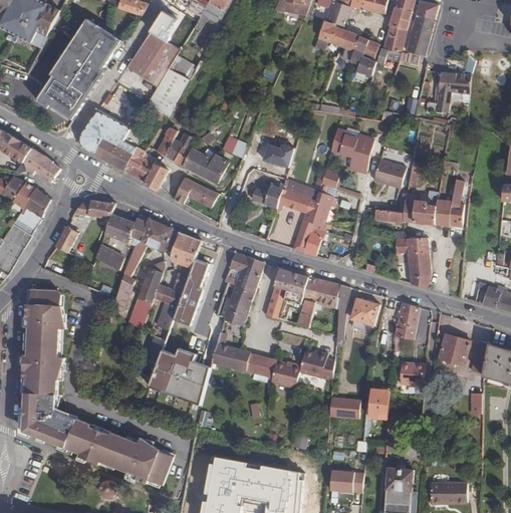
[(45,35),(62,0),(36,0),(34,5),(22,0),(0,0),(0,14),(1,14),(0,16),(0,27),(28,41),(34,30),(45,35)]
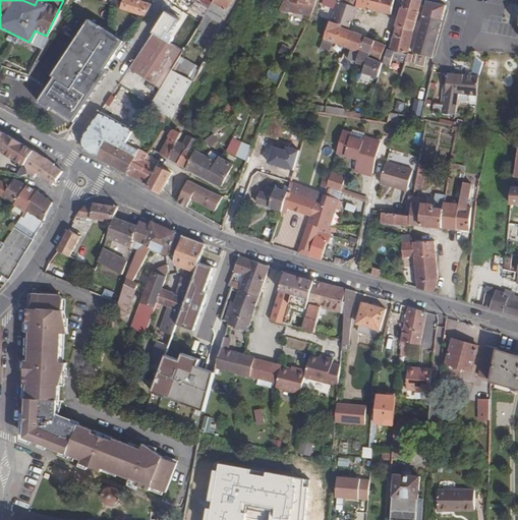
[(133,13),(141,16),(145,12),(149,4),(134,0),(120,0),(120,1),(118,7),(133,13)]
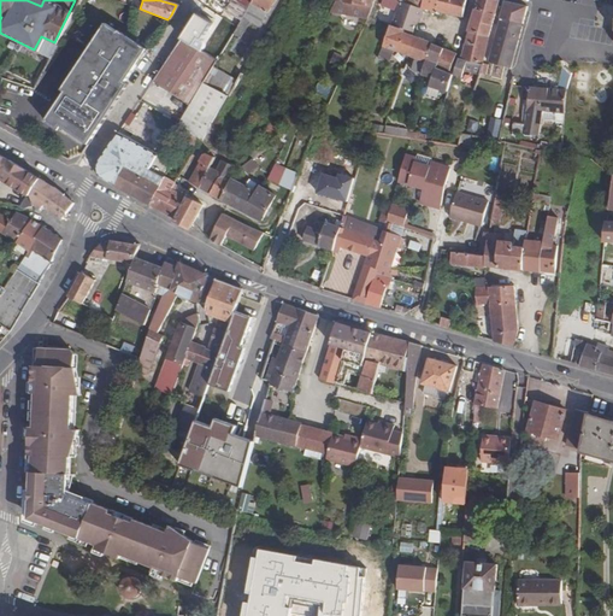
[(202,0),(201,1),(218,11),(224,0),(202,0)]
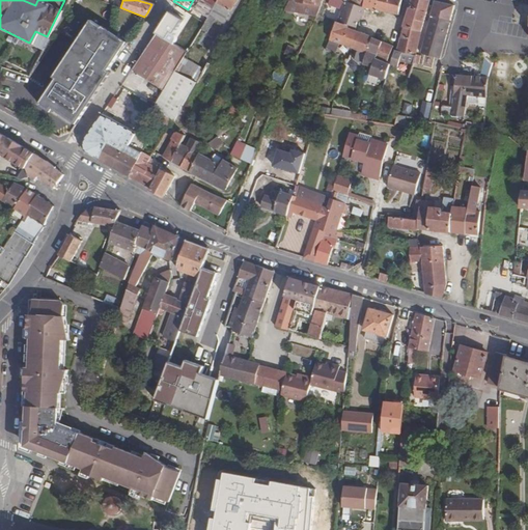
[(199,21),(202,23),(207,15),(216,2),(217,0),(197,0),(193,8),(195,9),(194,11),(202,17),(199,21)]
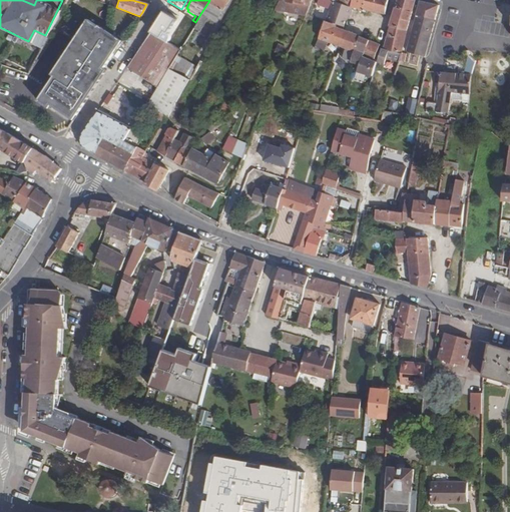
[(209,0),(208,2),(219,10),(224,0),(209,0)]
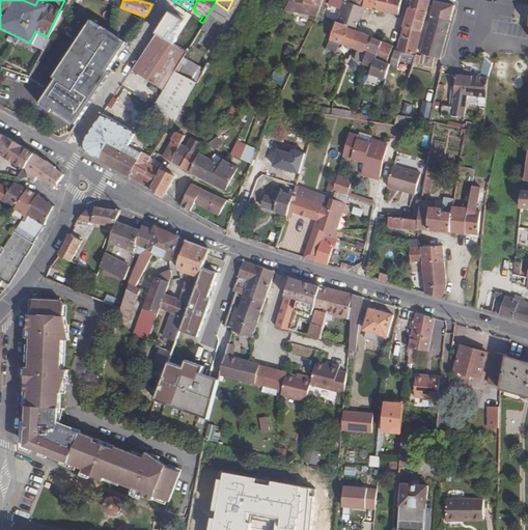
[(332,20),(338,22),(342,11),(345,2),(340,0),(323,0),(317,16),(321,17),(332,20)]
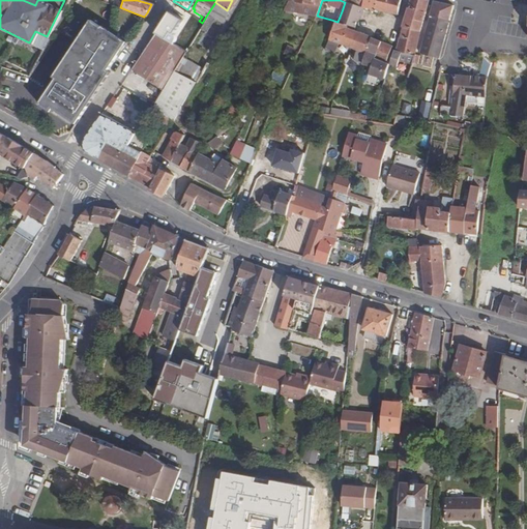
[(372,9),(374,0),(340,0),(345,2),(342,11),(338,22),(343,25),(342,28),(349,31),(350,27),(351,26),(354,17),(357,17),(358,12),(360,7),(367,8),(372,9)]
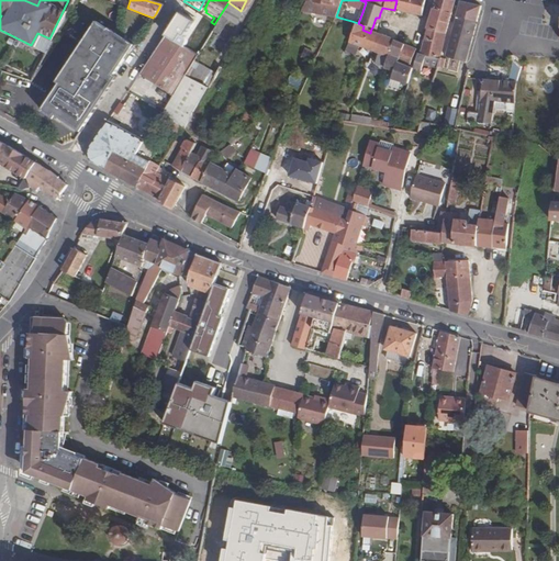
[(397,0),(394,10),(417,14),(422,0),(397,0)]
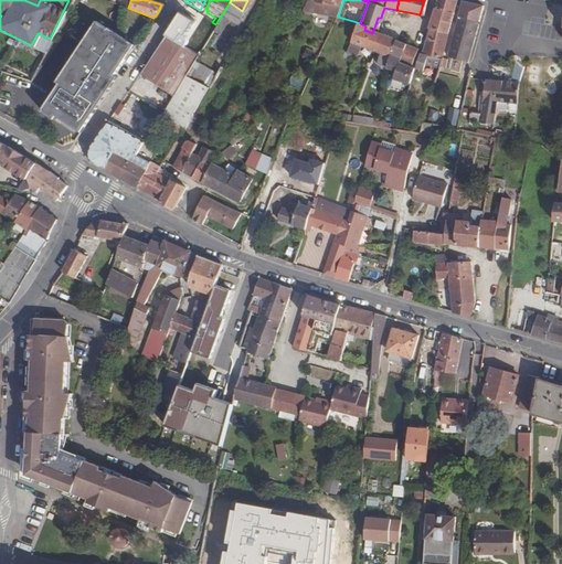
[(435,0),(427,27),(446,31),(456,0),(435,0)]
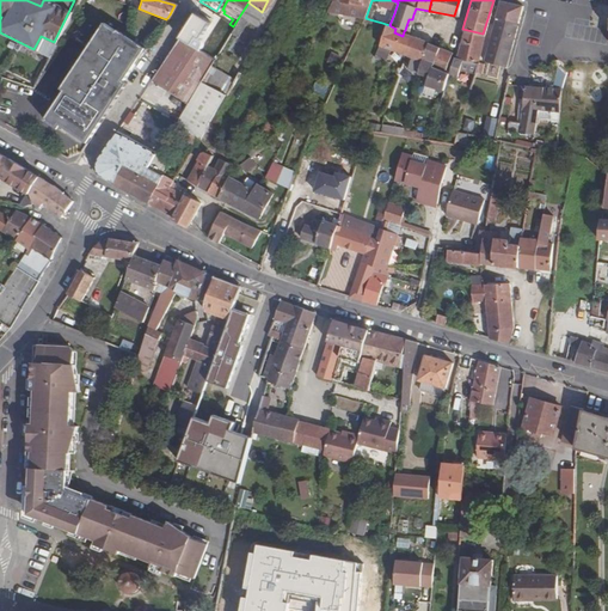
[(484,60),(504,66),(520,5),(499,0),(484,60)]
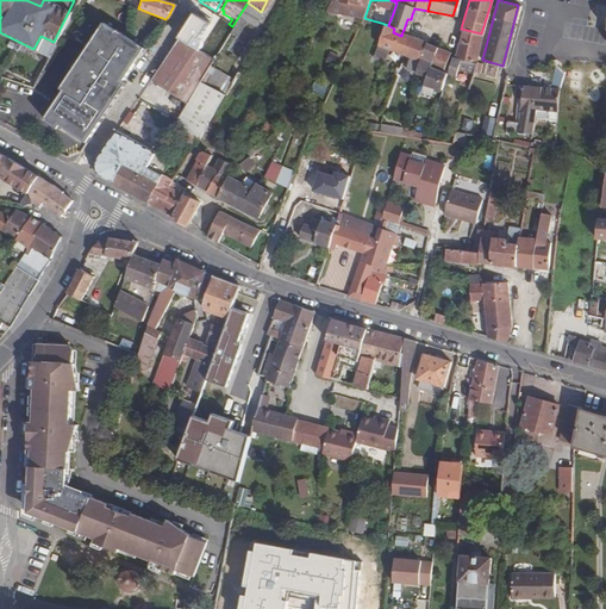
[(243,20),(252,26),(261,12),(248,2),(238,17),(243,20)]
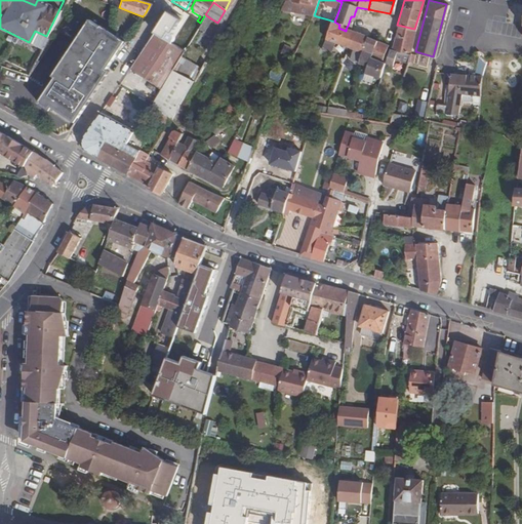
[(197,29),(201,32),(209,17),(205,14),(200,23),(197,29)]
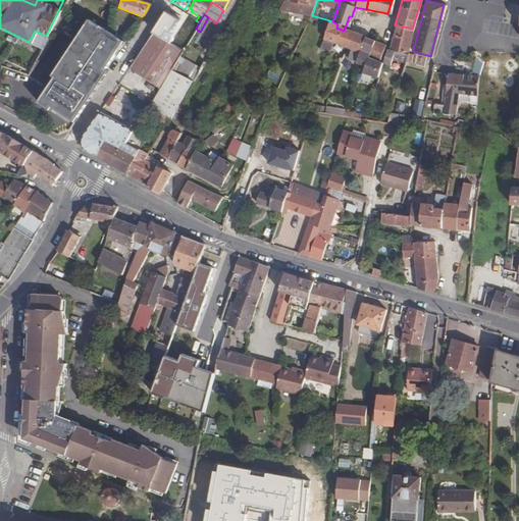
[(310,33),(320,37),(326,19),(315,16),(310,33)]
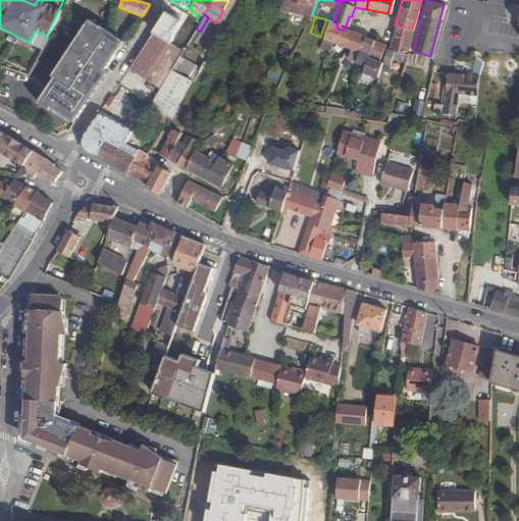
[(49,106),(72,121),(106,70),(104,68),(122,41),(99,24),(98,25),(87,18),(49,75),(52,76),(36,102),(47,109),(49,106)]
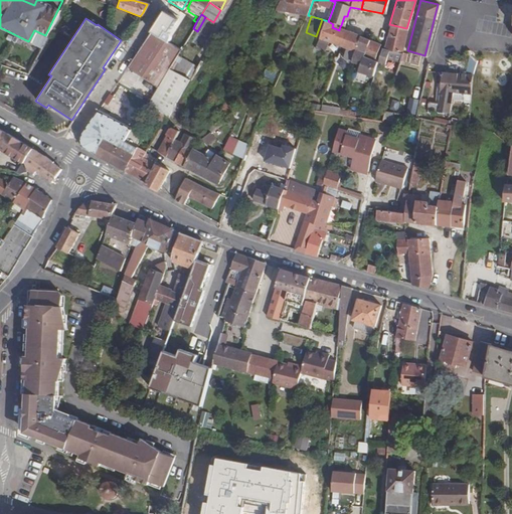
[(343,59),(351,61),(353,52),(357,37),(341,31),(339,30),(332,27),(333,24),(328,21),(322,19),(316,36),(313,44),(320,47),(318,51),(323,52),(327,41),(346,48),(343,59)]
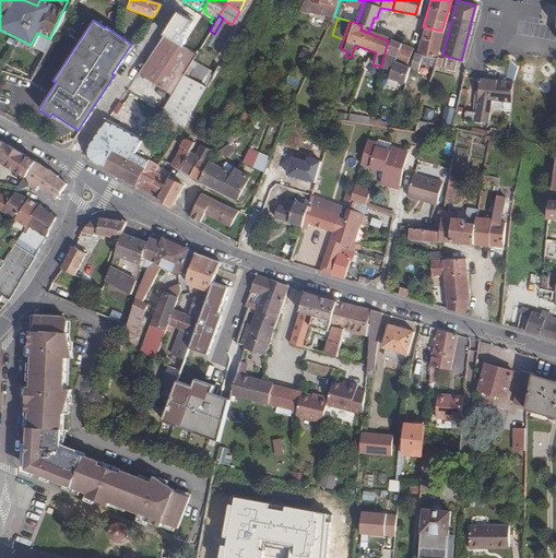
[(415,54),(435,58),(441,31),(423,26),(415,54)]
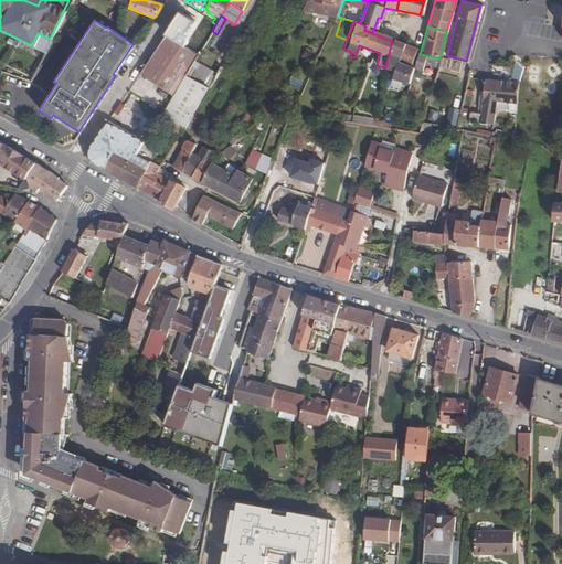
[(163,110),(187,121),(209,87),(186,75),(198,54),(163,33),(138,72),(173,94),(163,110)]
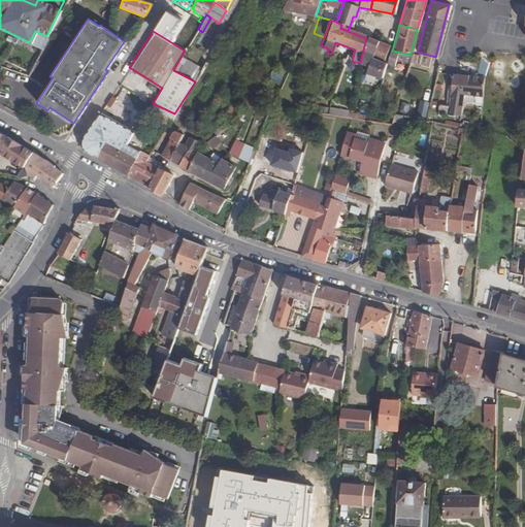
[(372,58),(378,42),(366,38),(362,54),(360,63),(367,65),(365,72),(381,77),(386,63),(383,62),(372,58)]
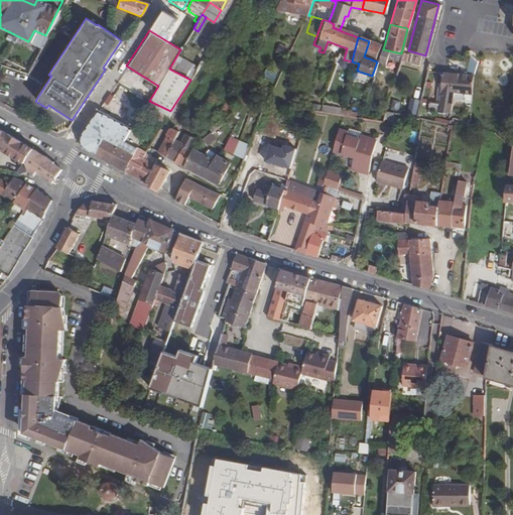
[(234,54),(243,60),(250,47),(241,41),(234,54)]
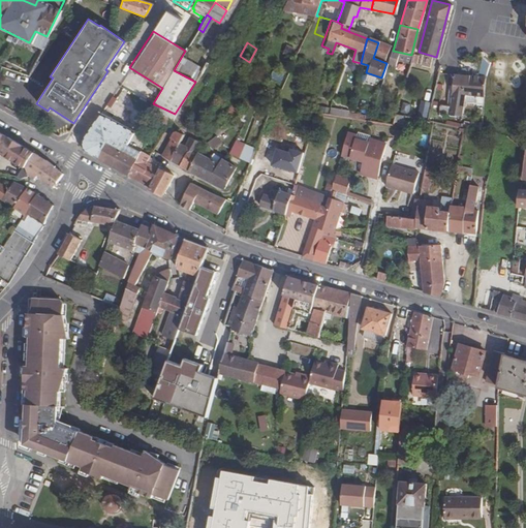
[(373,58),(383,62),(388,50),(389,47),(378,42),(373,58)]
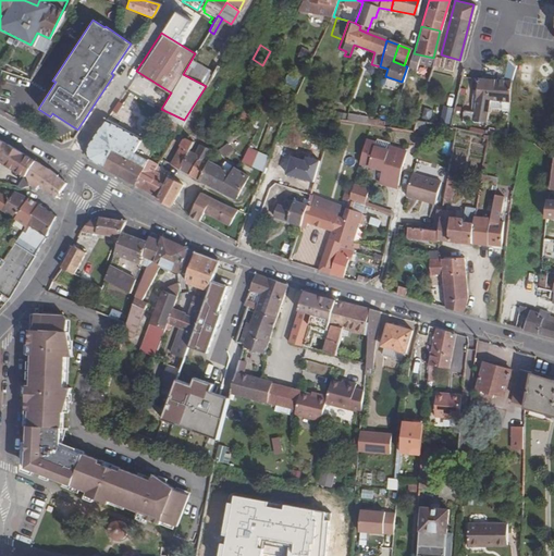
[(305,58),(308,50),(300,46),(296,54),(305,58)]
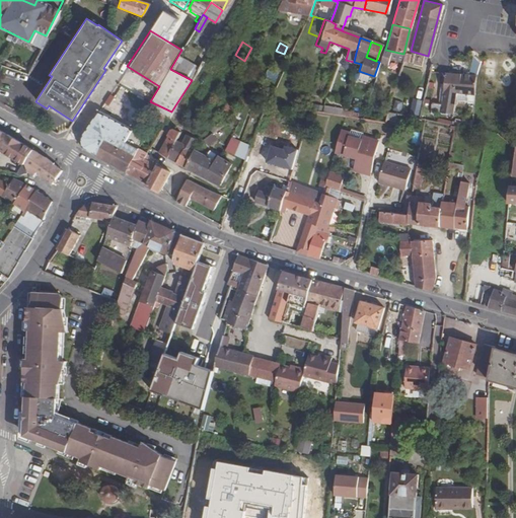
[(454,92),(473,95),(475,75),(477,62),(473,58),(470,68),(470,74),(444,73),(442,86),(441,92),(439,104),(430,102),(429,111),(450,114),(454,92)]
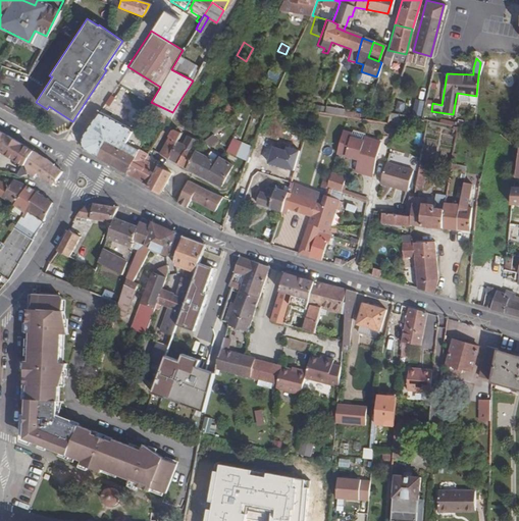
[(197,72),(206,79),(213,68),(203,62),(197,72)]
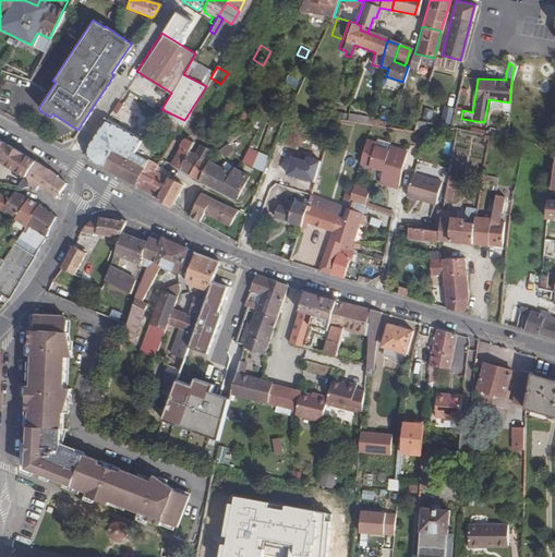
[(232,75),(240,81),(243,74),(236,70),(232,75)]
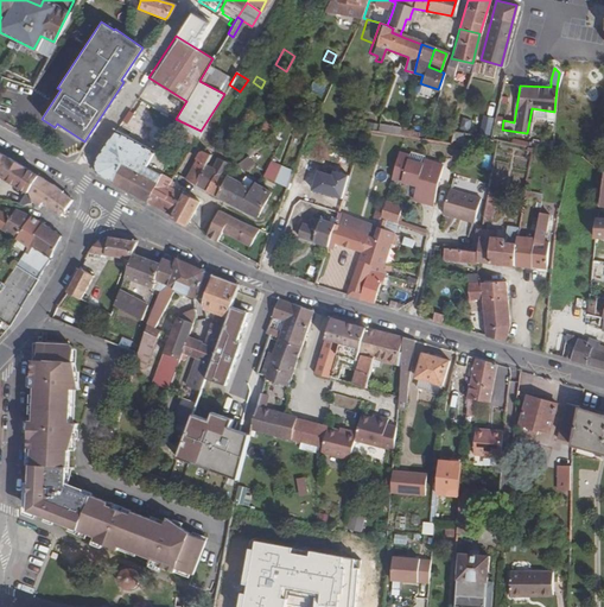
[(248,89),(258,94),(261,88),(253,82),(248,89)]
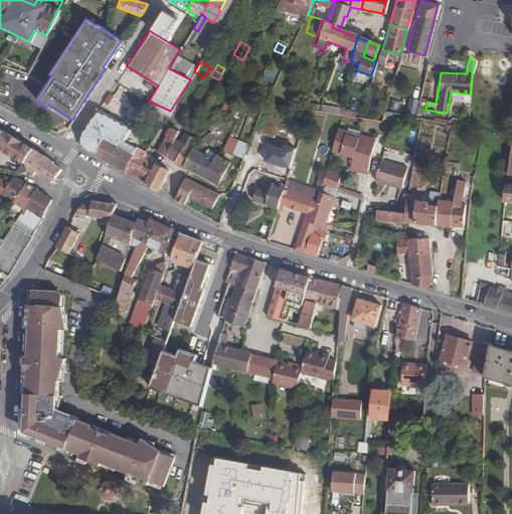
[(209,97),(215,100),(219,94),(212,90),(209,97)]
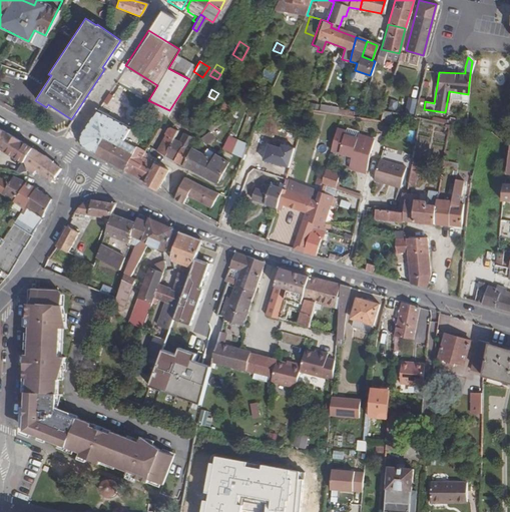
[(197,101),(203,104),(208,96),(202,93),(197,101)]
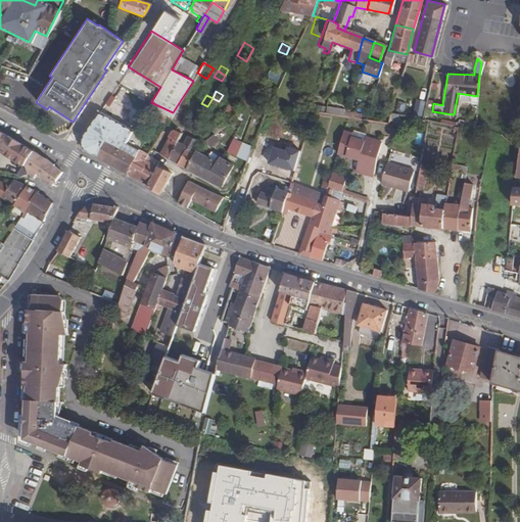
[(206,107),(214,111),(219,101),(213,98),(207,106),(206,107)]
